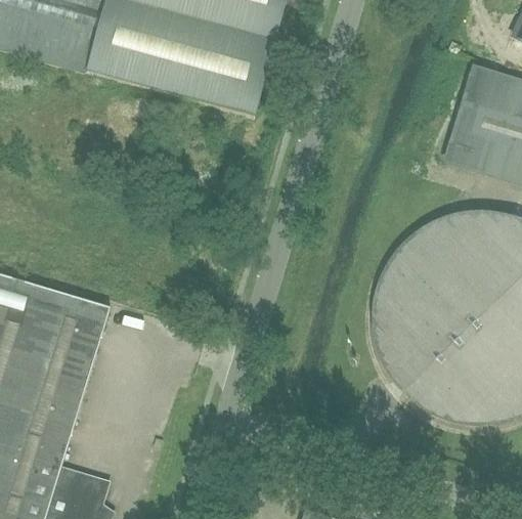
[(0,48),(83,71),(84,70),(251,116),(283,0),(0,0),(0,48)]
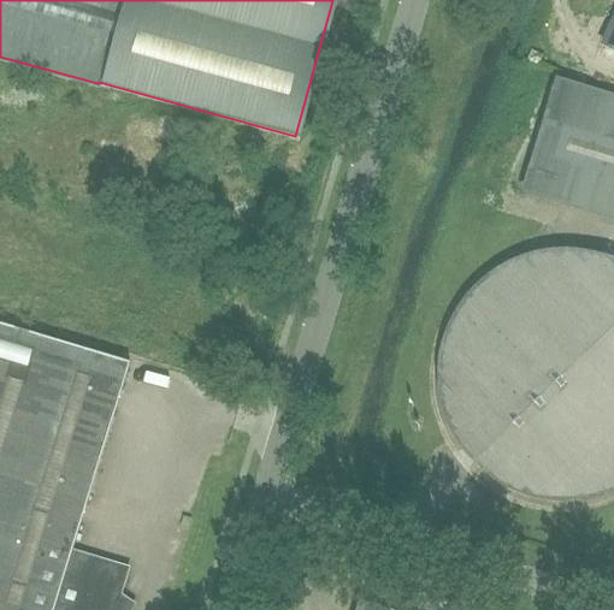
[(613,45),(613,15),(602,40),(613,45)]
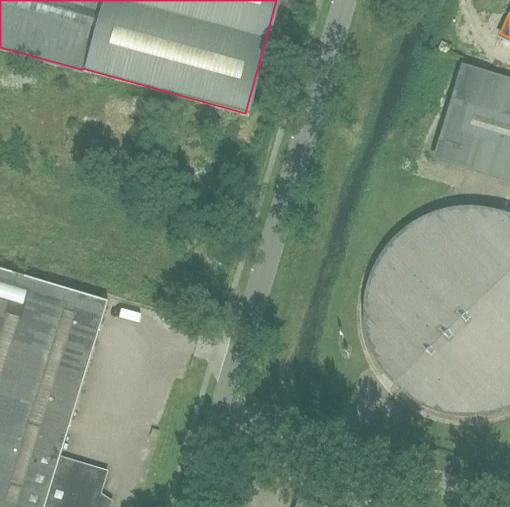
[(437,138),(509,160),(509,76),(460,61),(437,138)]
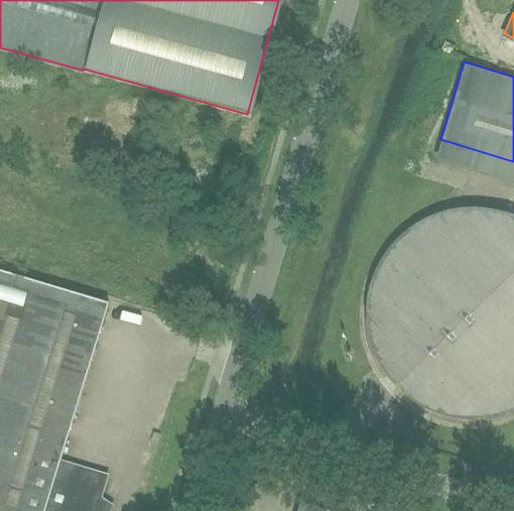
[(513,219),(513,220),(501,215),(489,212),(476,211),(466,211),(462,211),(452,213),(438,216),(427,221),(416,227),(406,235),(397,244),(389,254),(383,265),(378,276),(374,288),(372,300),(371,313),(373,327),(375,339),(379,351),(385,362),(392,372),(400,382),(409,390),(420,397),(431,403),(443,408),(456,410),(468,412),(481,411),(493,410),(505,406),(513,402),(513,219)]
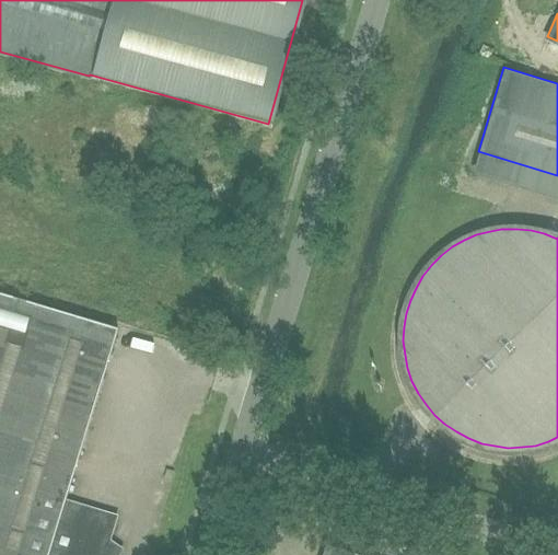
[(0,554),(115,554),(121,545),(107,534),(114,511),(65,497),(116,327),(0,291),(0,554)]
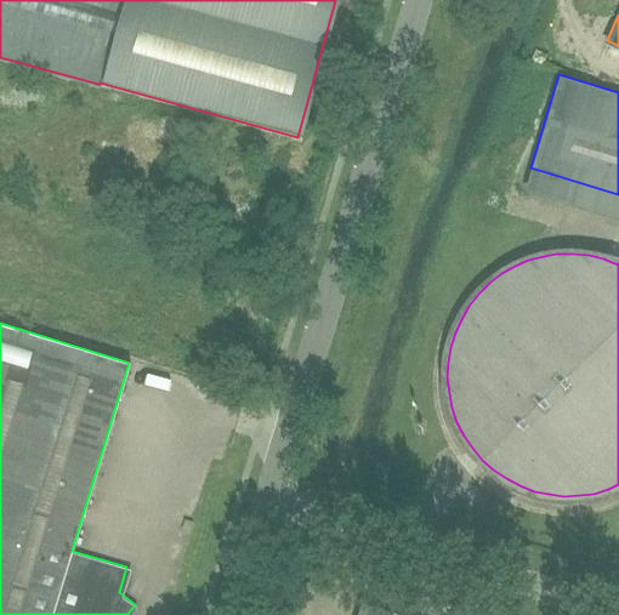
[(405,614),(359,601),(355,614),(405,614)]
